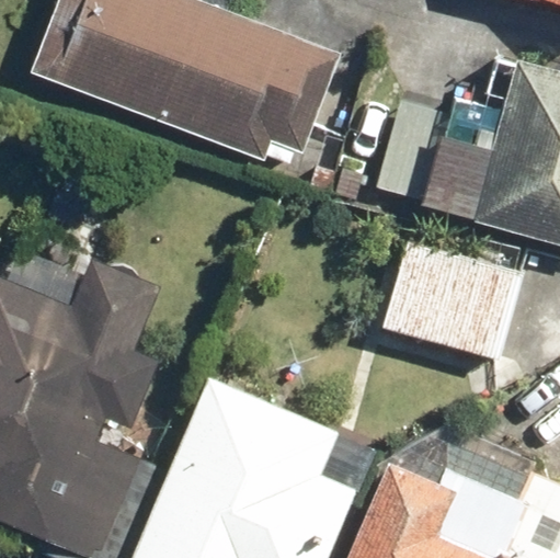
[(339,55),(194,0),(57,0),(30,72),(262,161),(270,143),(300,154),(339,55)]
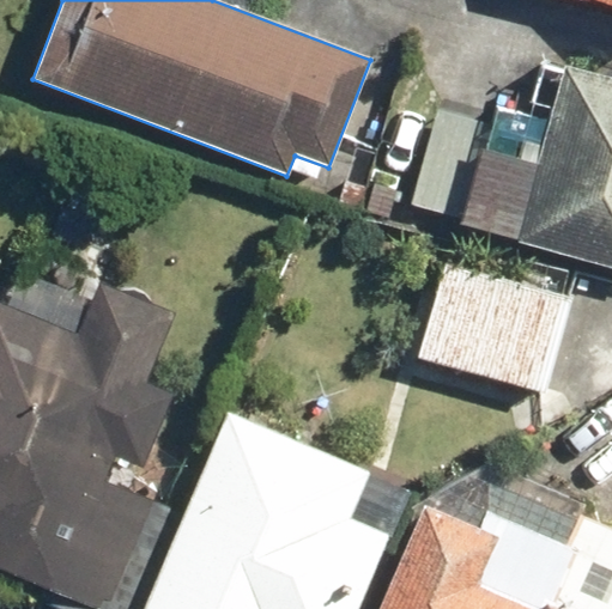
[(611,75),(565,64),(537,164),(480,147),(486,127),(434,113),(406,209),(611,266),(611,75)]
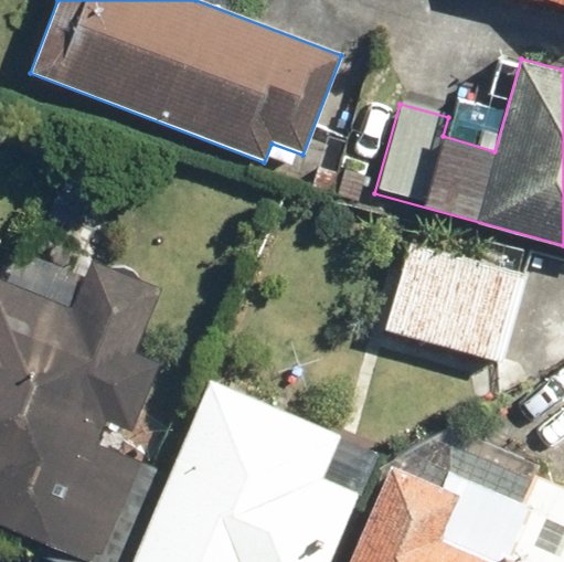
[(528,276),(411,241),(385,328),(501,362),(528,276)]
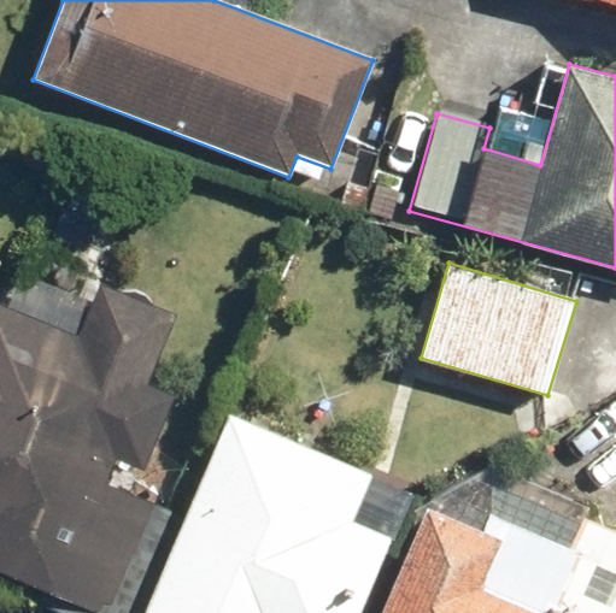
[(0,570),(103,612),(105,612),(152,501),(107,483),(116,461),(147,384),(177,312),(97,280),(86,305),(18,277),(6,305),(0,301),(0,570)]
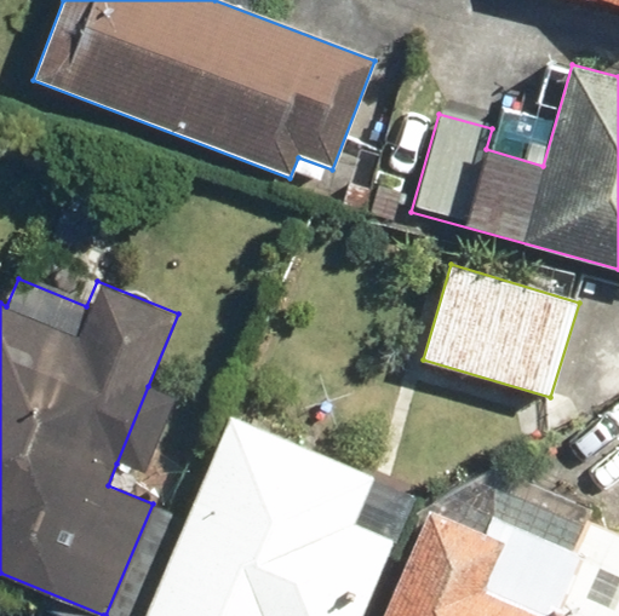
[(374,475),(231,413),(143,615),(361,615),(395,540),(354,522),(374,475)]
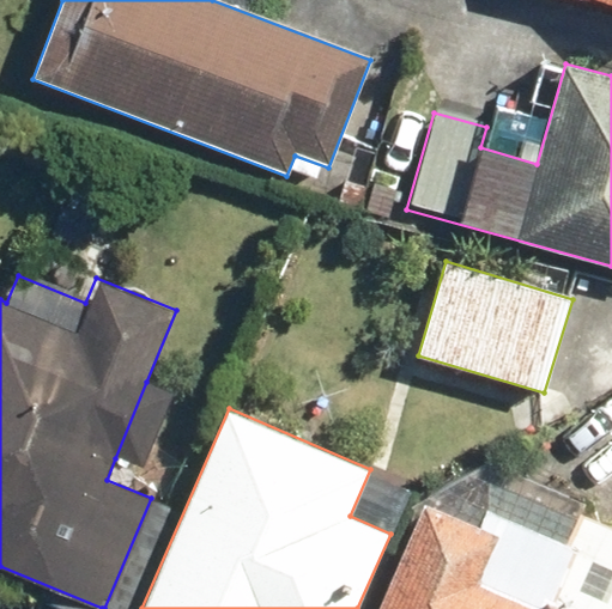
[(479,528),(424,505),(379,608),(611,608),(611,528),(577,513),(564,543),(488,511),(479,528)]
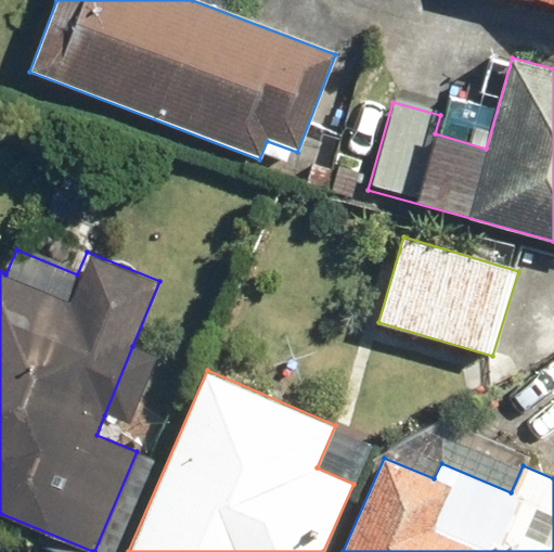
All buildings are outlined.
